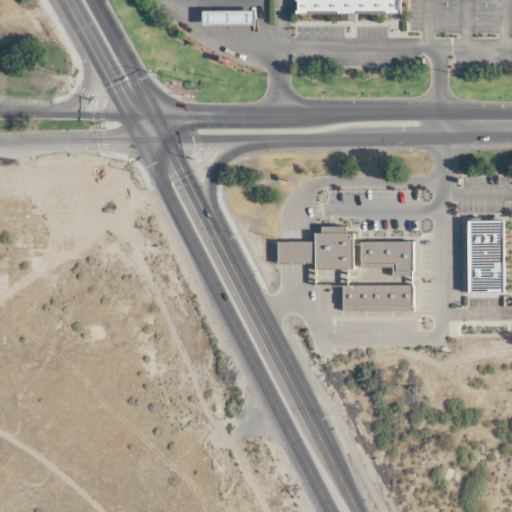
[(295,0),(397,0),(397,15),(296,15),(295,0)]
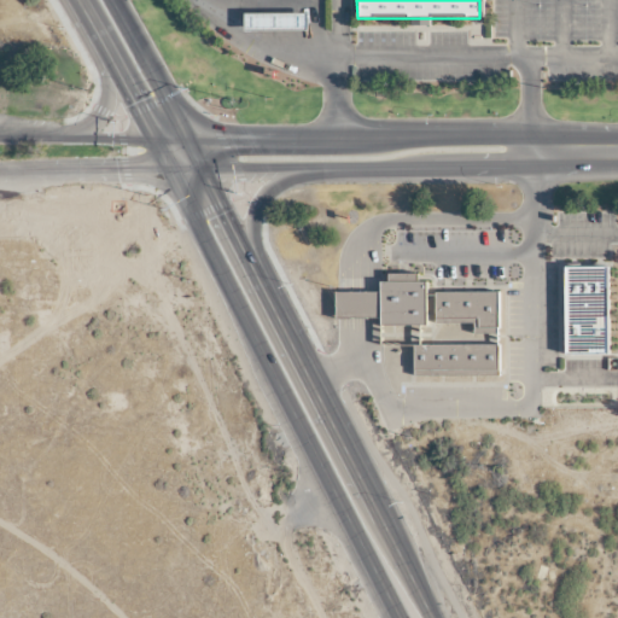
[(309,11),(246,12),(246,30),(309,29),(309,11)]
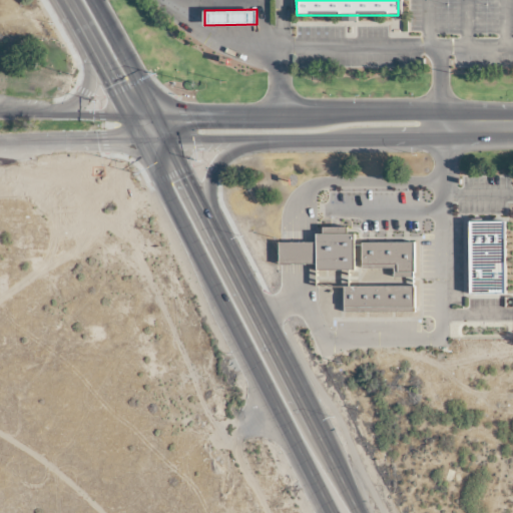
[(468,295),(468,221),(505,221),(505,295),(468,295)]
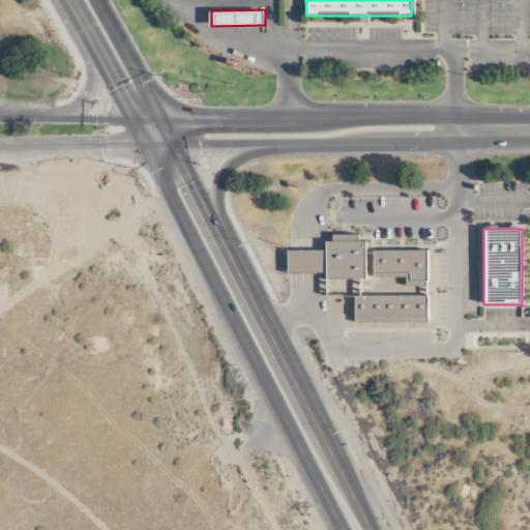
[(364,241),(358,241),(358,235),(331,235),(331,241),(324,241),(324,251),(285,251),(285,273),(325,273),(325,280),(364,280),(364,241)]
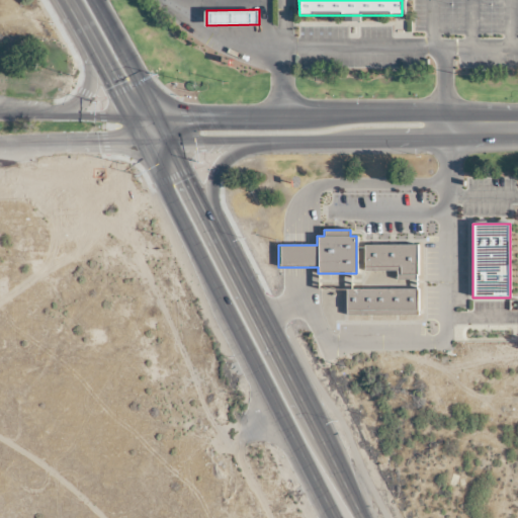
[(417,245),(363,245),(364,270),(396,270),(396,279),(418,278),(417,245)]
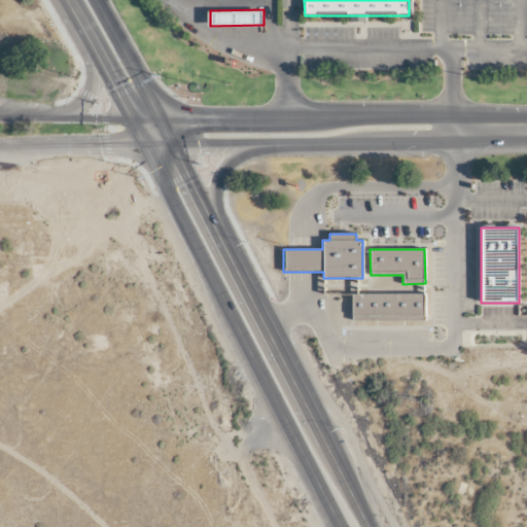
[(350,293),(425,293),(425,319),(350,319),(350,293)]
